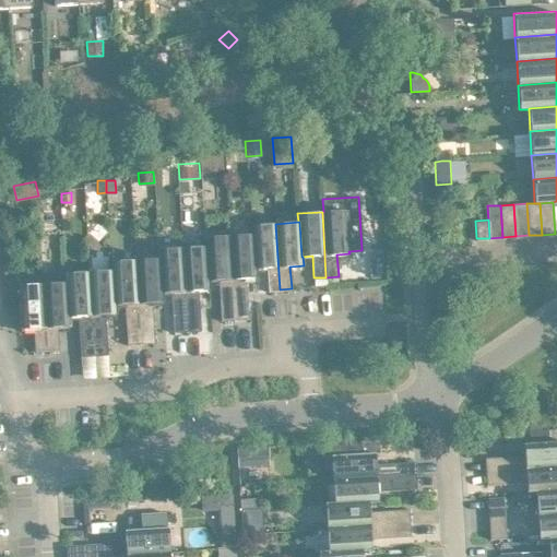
[(251,225),(251,234),(252,234),(255,269),(256,269),(267,268),(268,291),(280,289),(275,224),(251,225)]
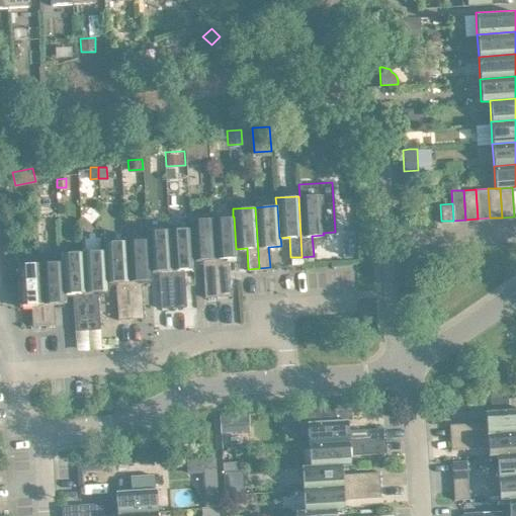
[(234,217),(233,217),(212,218),(217,294),(230,294),(228,262),(226,262),(226,258),(238,257),(237,249),(236,249),(234,217)]
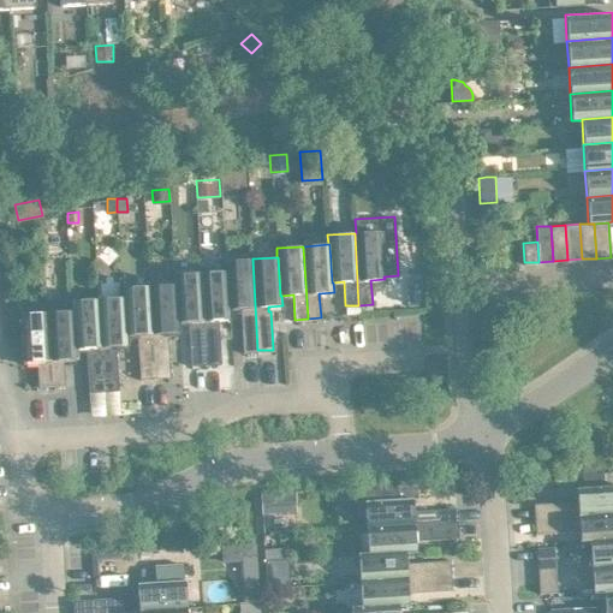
[(225,261),(226,271),(228,309),(230,308),(243,308),(243,313),(240,313),(243,351),(257,350),(253,259),(225,261)]
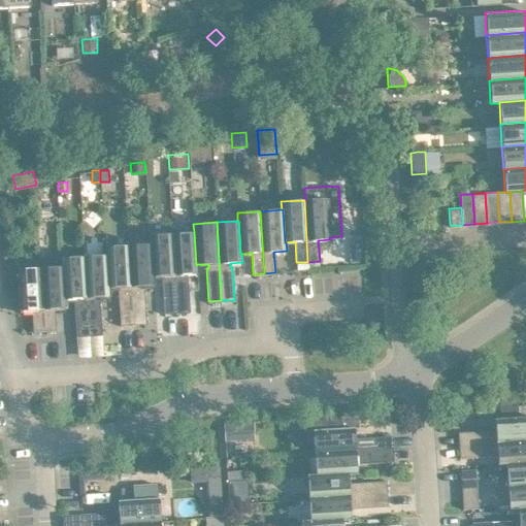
[(194,232),(171,234),(176,311),(189,311),(187,278),(186,278),(185,274),(197,273),(197,264),(196,265),(194,232)]
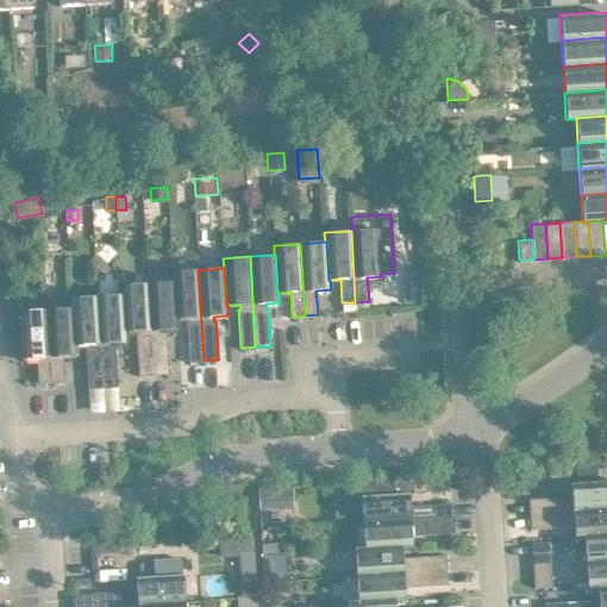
[(171,271),(171,281),(173,281),(175,319),(176,318),(188,318),(188,323),(187,323),(189,361),(204,360),(198,270),(171,271)]
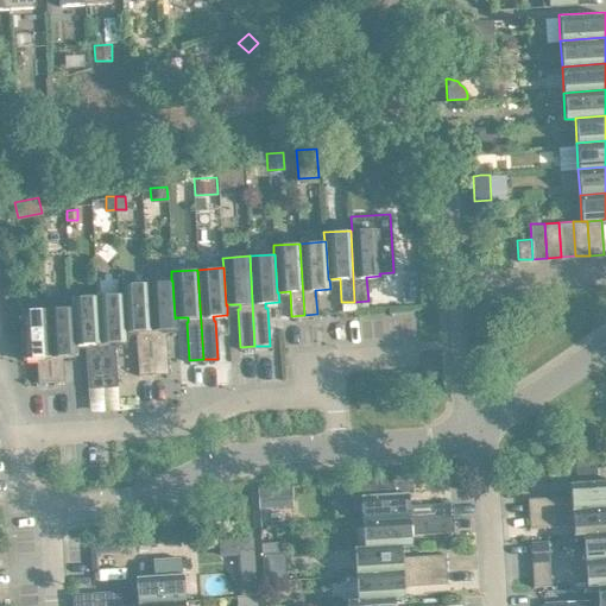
[(172,281),(171,281),(147,282),(152,372),(168,372),(165,334),(163,334),(163,328),(177,328),(176,317),(175,319),(172,281)]
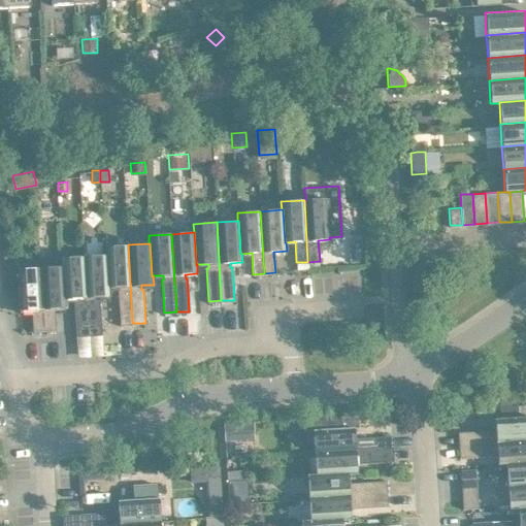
[(104,247),(105,255),(106,255),(108,287),(109,287),(120,287),(120,291),(118,291),(120,324),(132,323),(128,244),(104,247)]
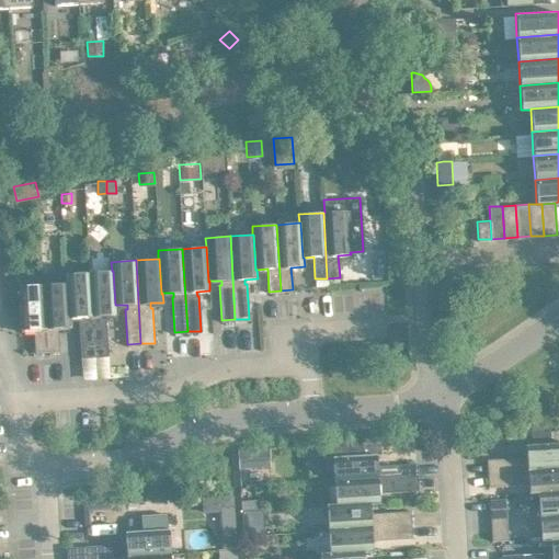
[(113,271),(112,271),(89,272),(94,355),(107,355),(105,320),(103,320),(103,316),(116,315),(116,305),(115,305),(113,271)]
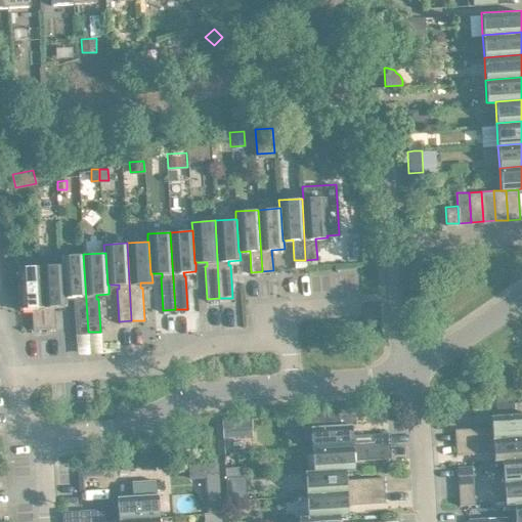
[(63,296),(64,296),(75,296),(75,300),(73,300),(75,333),(88,332),(83,254),(60,256),(60,264),(61,264),(63,296)]
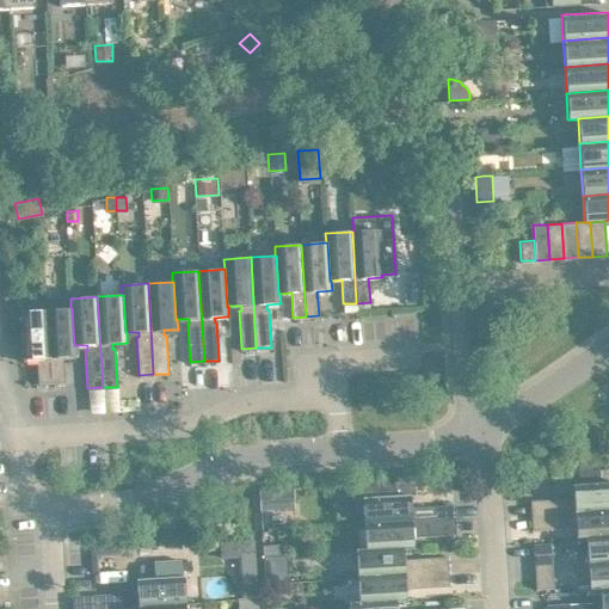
[(77,356),(75,345),(74,345),(72,308),(71,308),(47,309),(50,382),(63,381),(62,356),(77,356)]
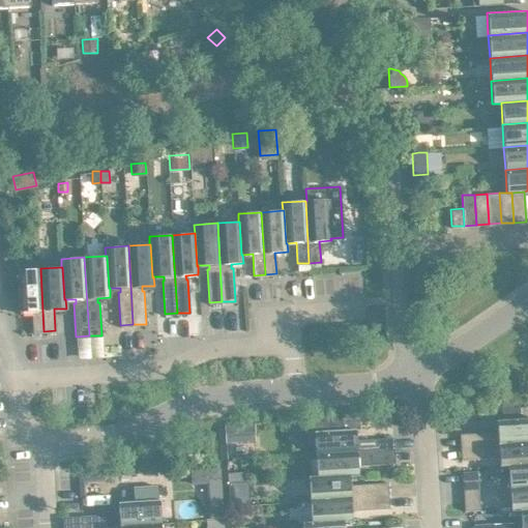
[(32,331),(44,331),(40,268),(17,270),(20,312),(31,311),(32,331)]
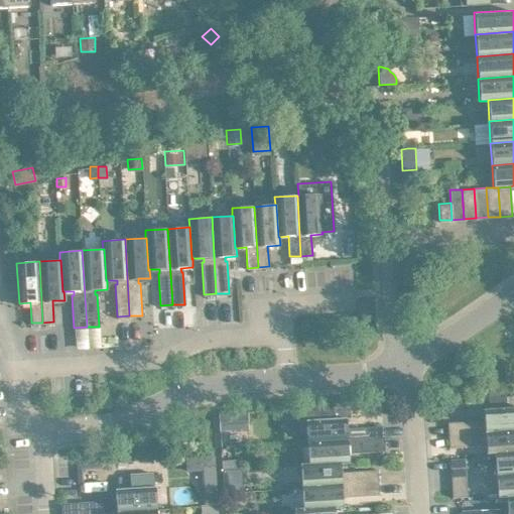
[(505,395),(488,396),(489,403),(506,402),(505,395)]
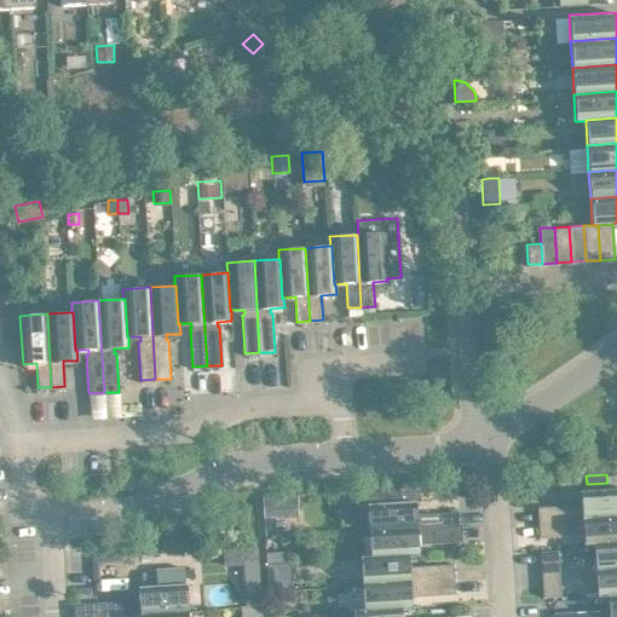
[(420,486),(401,488),(402,501),(414,500),(420,500),(420,486)]
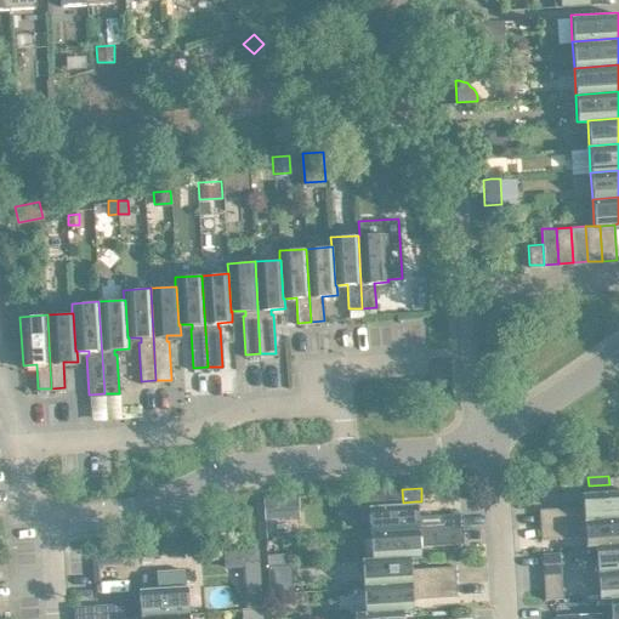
[(401,489),(361,492),(361,505),(368,505),(402,503),(401,489)]
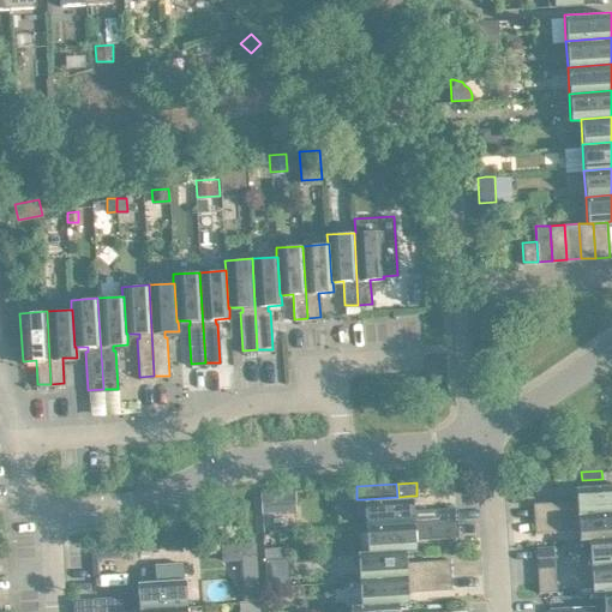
[(533,517),(611,511),(611,484),(575,487),(576,502),(571,502),(571,499),(533,502),(533,517)]
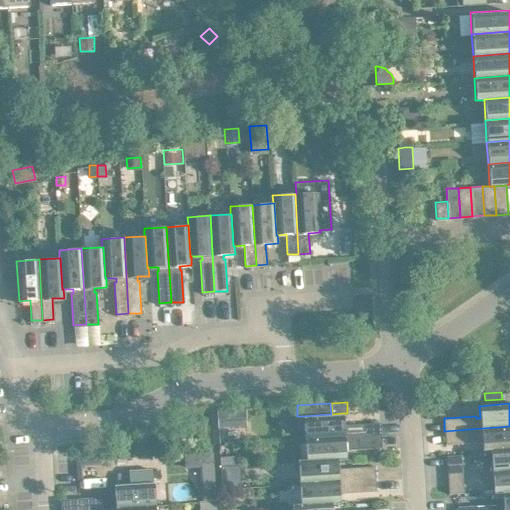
[(245,408),(216,410),(217,426),(246,424),(245,408)]
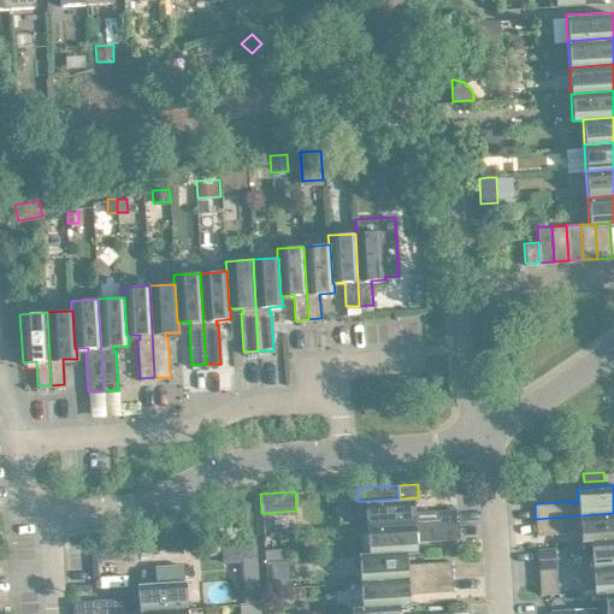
[(365,501),(366,527),(458,523),(456,507),(418,509),(418,512),(413,512),(412,497),(400,499),(399,499),(365,501)]
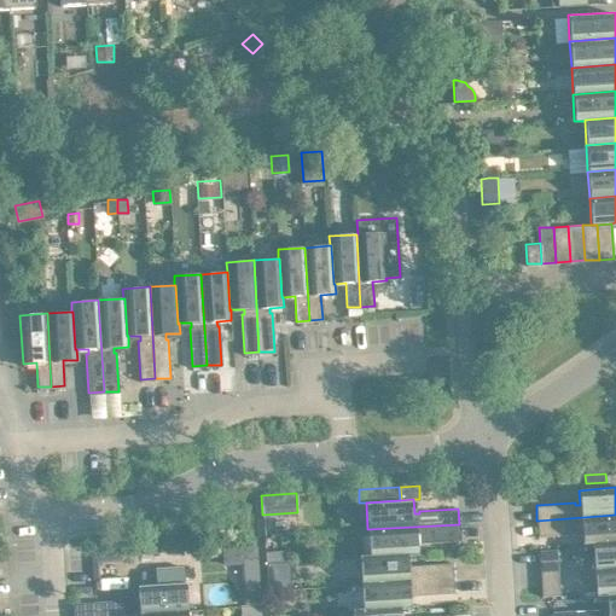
[(615,540),(615,515),(536,521),(538,535),(576,533),(576,530),(581,530),(582,544),(592,544),(592,542),(615,540)]
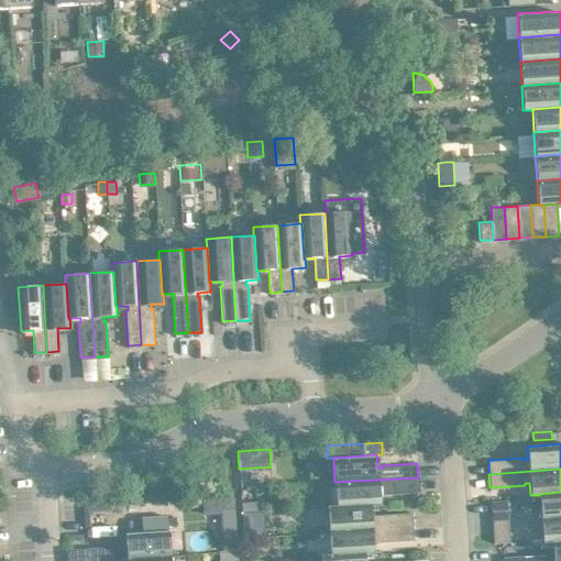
[(334,482),(336,505),(336,506),(371,504),(371,505),(380,505),(378,491),(384,491),(384,493),(419,491),(418,477),(334,482)]
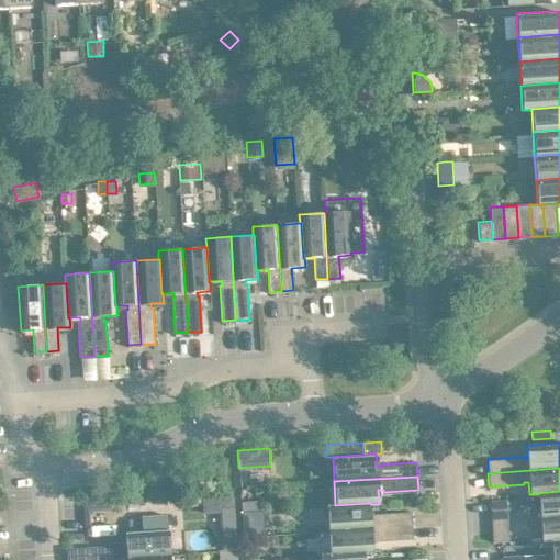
[(529,517),(559,515),(559,491),(538,493),(538,494),(539,504),(528,505),(529,517)]
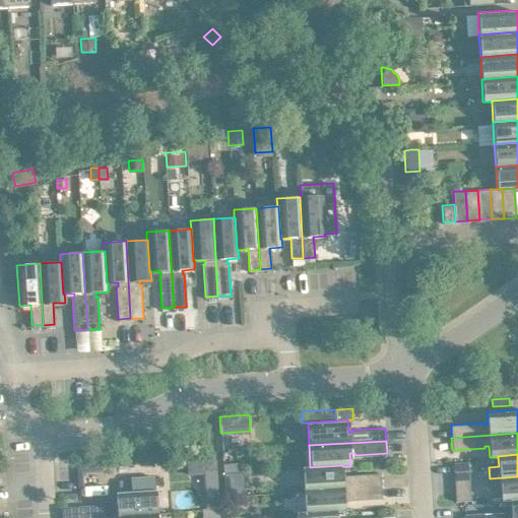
[(453,462),(454,471),(468,470),(468,461),(453,462)]
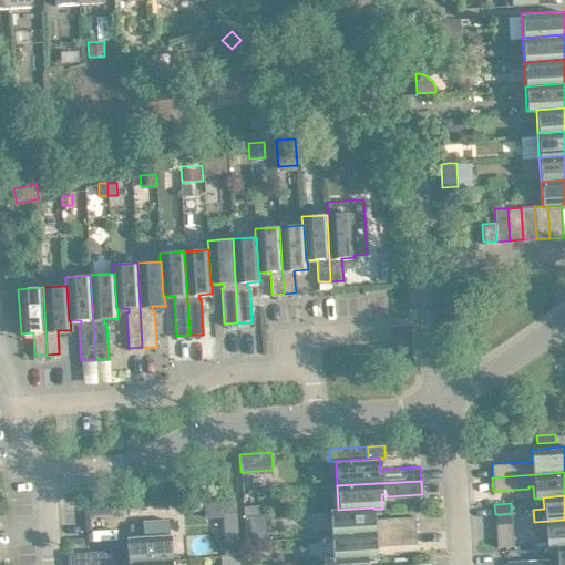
[(259,504),(243,505),(243,515),(260,514),(259,504)]
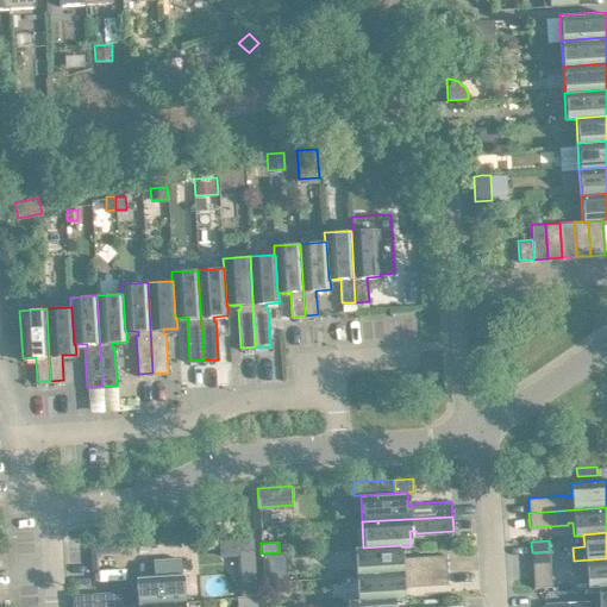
[(354,546),(355,574),(445,568),(445,554),(406,556),(407,558),(401,558),(401,546),(401,545),(363,548),(363,546),(354,546)]
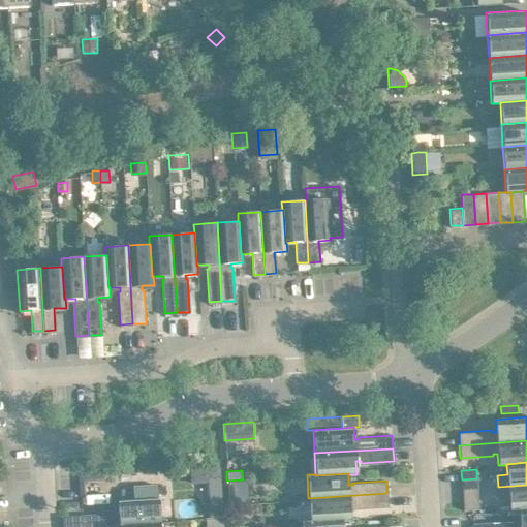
[(243,479),(226,481),(228,503),(248,502),(247,479),(243,479)]
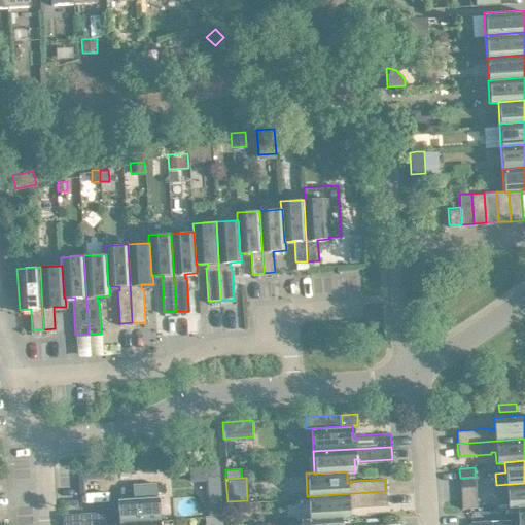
[(80,512),(81,524),(159,520),(158,496),(156,496),(155,481),(132,483),(133,497),(116,498),(117,512),(113,512),(113,510),(80,512)]
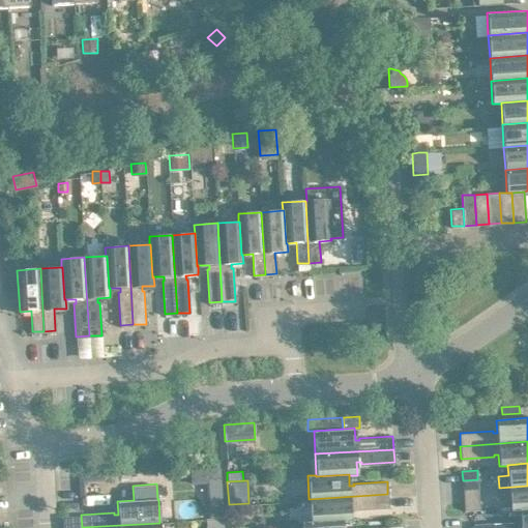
[(527,508),(527,486),(499,488),(500,499),(509,499),(510,510),(519,510),(519,509),(527,508)]
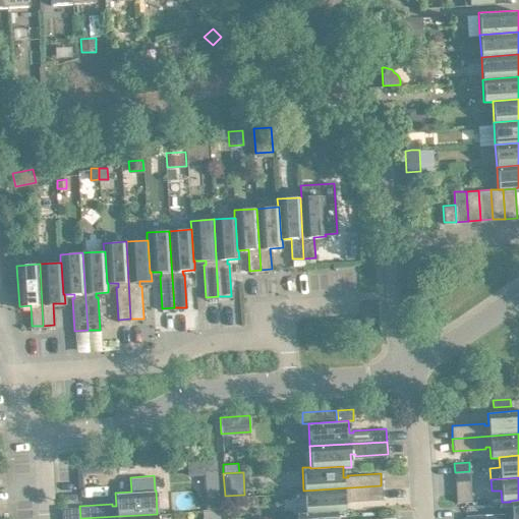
[(303,491),(305,512),(305,513),(337,511),(337,512),(345,511),(345,499),(349,499),(349,501),(382,499),(381,485),(303,491)]
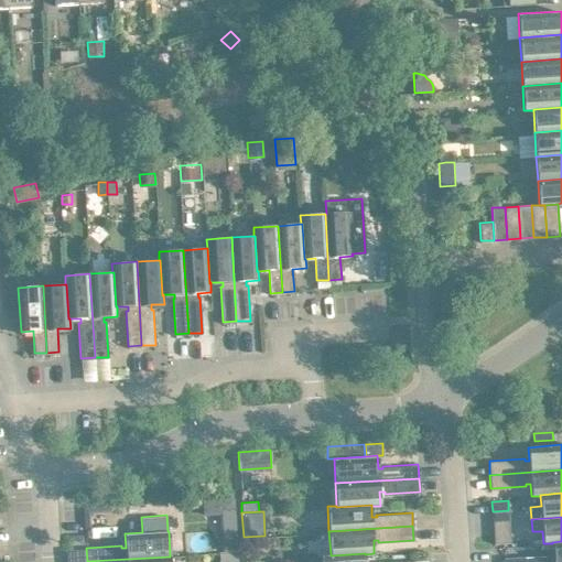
[(494,532),(495,542),(510,541),(510,531),(494,532)]
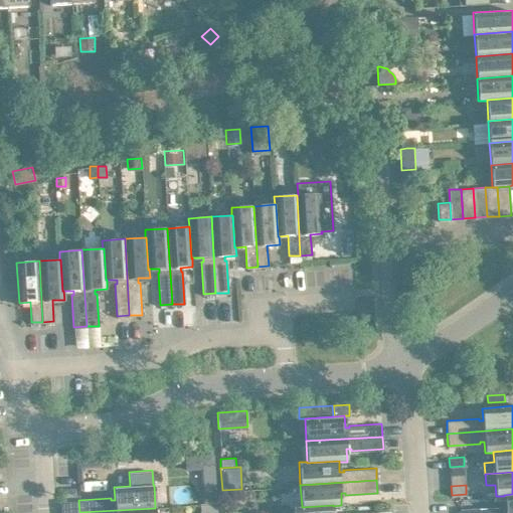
[(512,512),(512,494),(504,495),(504,496),(505,506),(461,508),(460,512),(512,512)]
